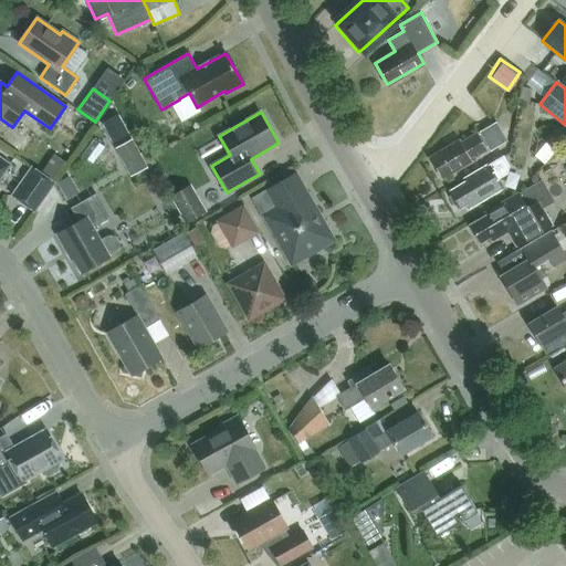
[(102,123),(113,143),(128,134),(117,114),(102,123)]
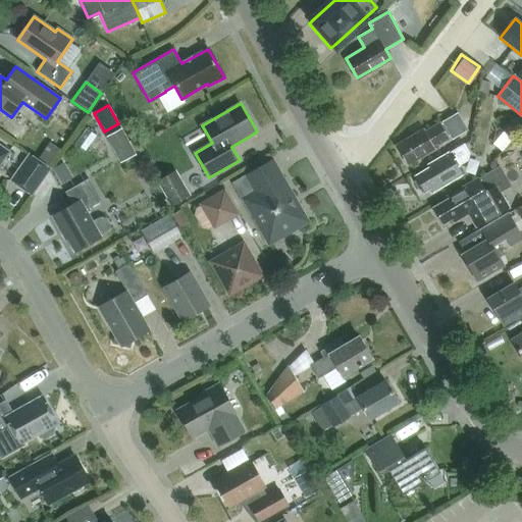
[(457,114),(440,124),(449,138),(453,136),(455,139),(467,132),(457,114)]
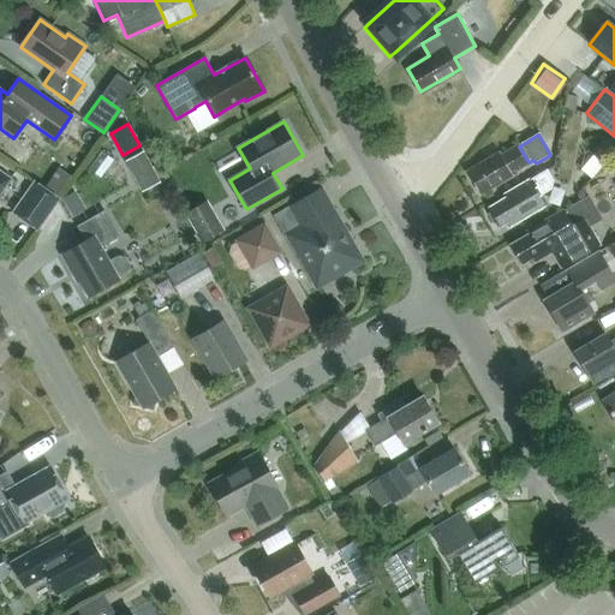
[(530,163),(529,162),(519,147),(501,157),(499,153),(485,160),(487,162),(469,172),(481,192),(499,183),(500,185),(513,177),(512,173),(530,163)]
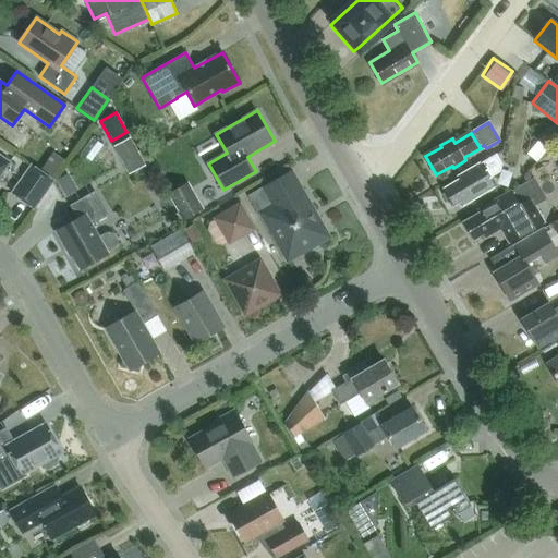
[(137,150),(130,136),(113,146),(121,159),(137,150)]
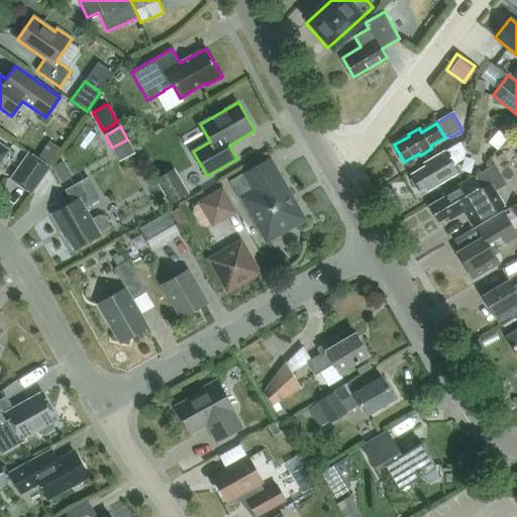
[(426,167),(411,176),(420,190),(428,185),(431,190),(459,173),(453,164),(461,159),(463,152),(457,143),(424,163),(426,167)]
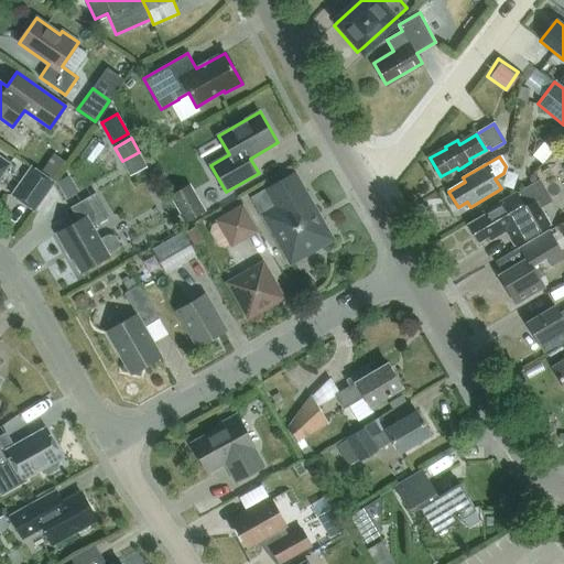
[(0,176),(9,164),(0,158),(0,176)]
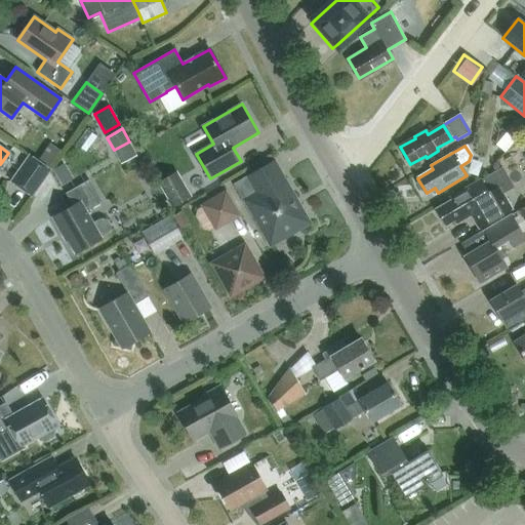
[(51,167),(31,153),(11,180),(32,195),(51,167)]
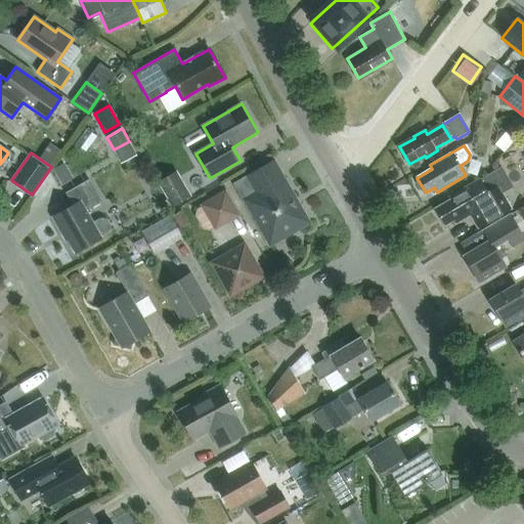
[(310,222),(300,204),(297,206),(271,162),(233,184),(244,202),(244,201),(248,199),(271,241),(292,229),(294,233),(311,223),(310,222)]
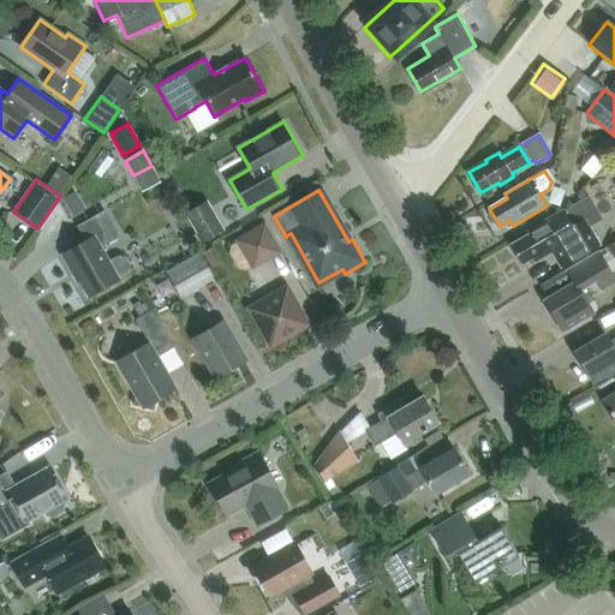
[(565,210),(563,209),(526,231),(529,236),(511,246),(513,251),(521,264),(532,257),(536,262),(550,252),(555,255),(562,266),(599,244),(590,227),(603,220),(590,196),(565,210)]
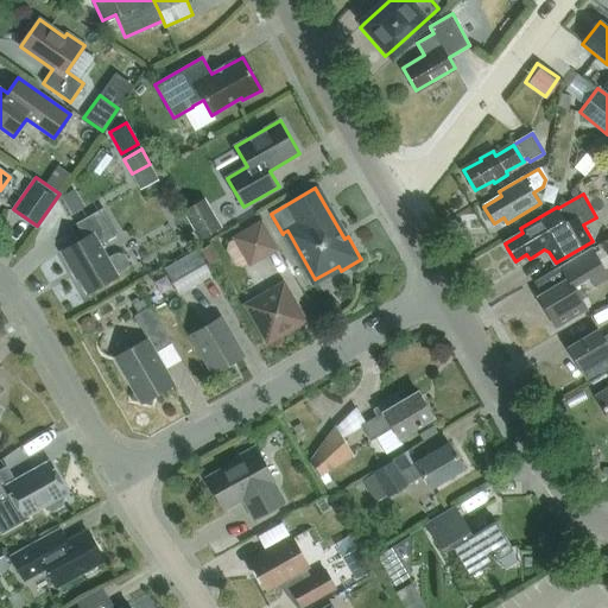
[(200,240),(221,227),(204,198),(183,210),(200,240)]
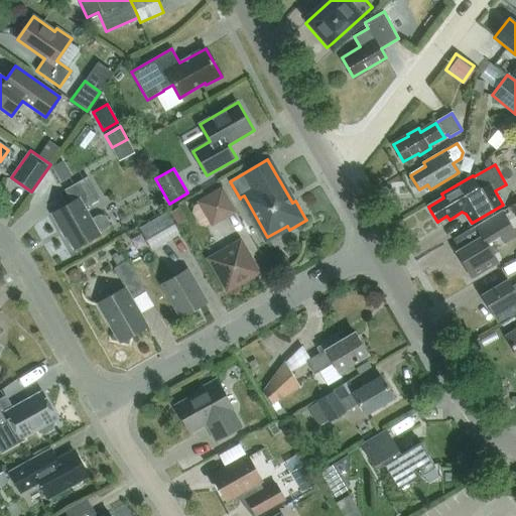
[(92,219),(86,208),(101,199),(89,177),(66,190),(74,203),(52,215),(59,228),(61,227),(75,249),(101,234),(100,233),(106,230),(109,227),(109,223),(106,217),(102,214),(98,215),(92,219)]
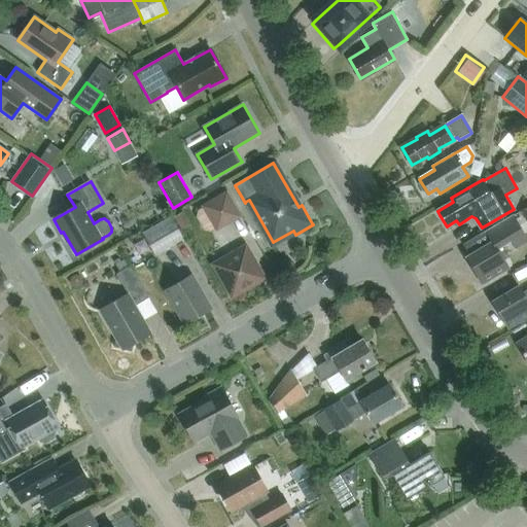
[(225,190),(200,205),(215,232),(241,216),(225,190)]
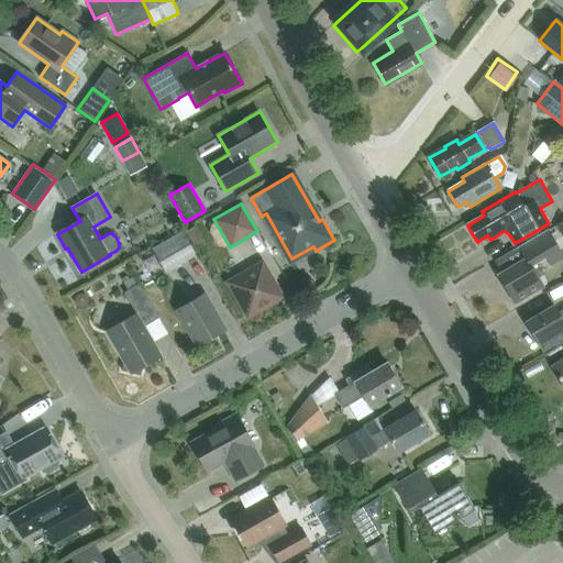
[(186,232),(195,246),(203,241),(195,227),(186,232)]
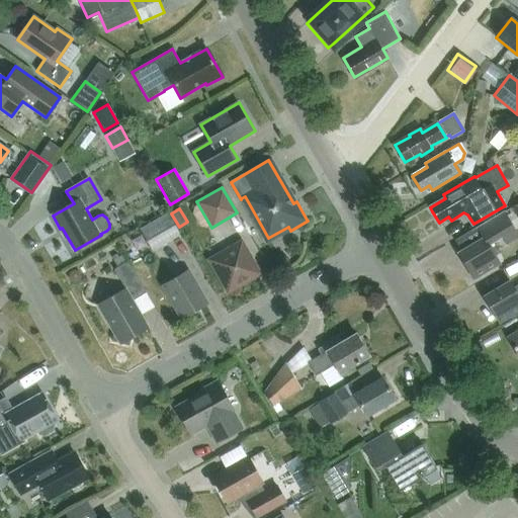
[(181,235),(168,212),(140,229),(152,251),(181,235)]
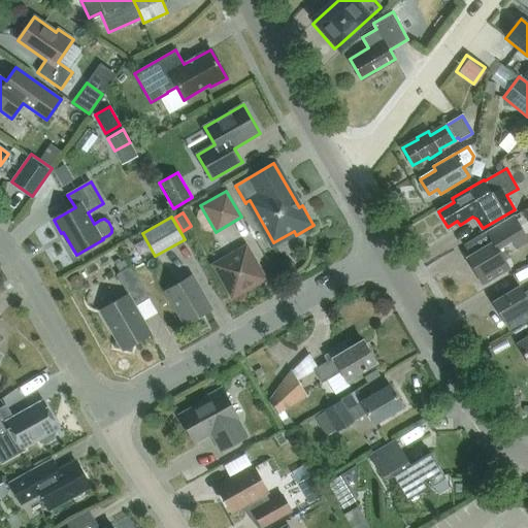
[(483,285),(509,269),(504,262),(520,254),(517,249),(527,242),(527,240),(525,235),(515,217),(488,232),(494,242),(467,258),(483,285)]
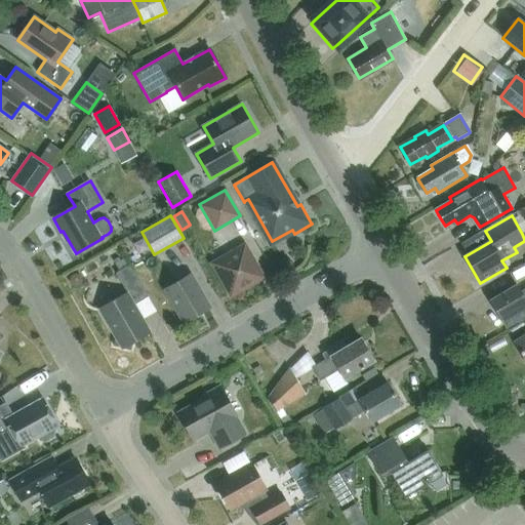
[(245,245),(213,264),(232,295),(264,278),(245,245)]
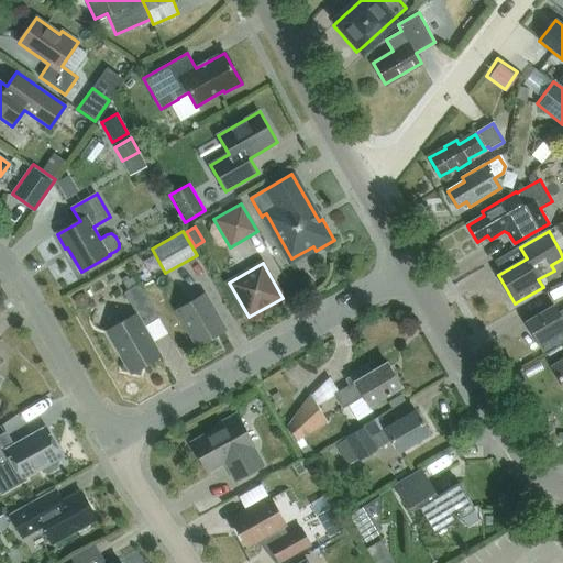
[(132,374),(133,374),(142,376),(143,367),(162,356),(143,323),(157,315),(159,319),(161,318),(141,284),(125,294),(138,315),(107,332),(125,363),(123,372),(131,373),(132,374)]
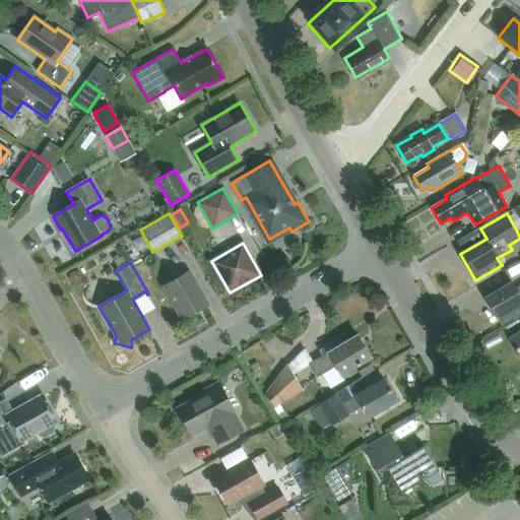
[(207,306),(189,272),(166,286),(184,319),(207,306)]
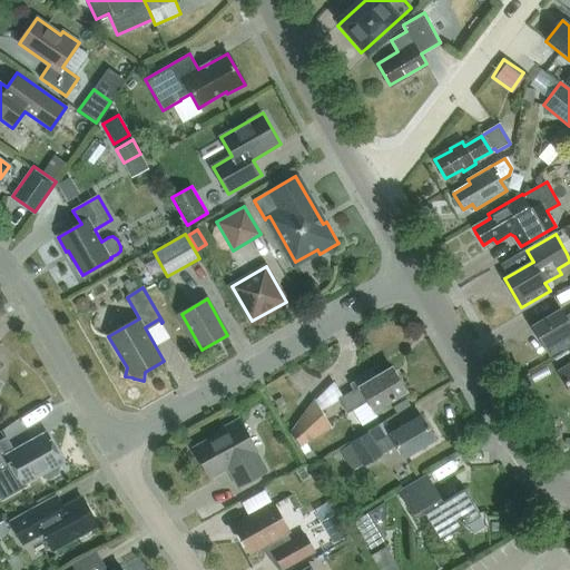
[(569,314),(564,318),(560,311),(532,327),(549,356),(569,343),(569,314)]
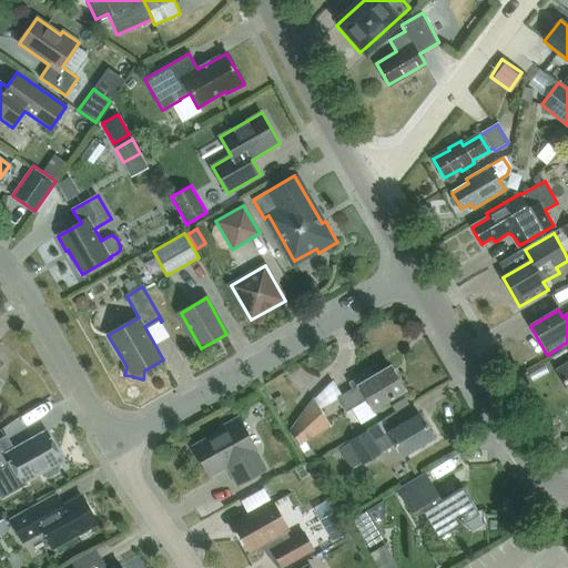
[(567,362),(556,369),(567,391),(567,362)]
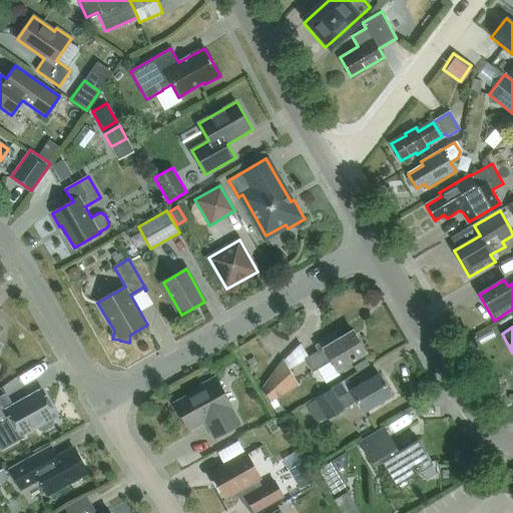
[(318,352),(308,358),(314,367),(311,369),(312,372),(318,368),(326,382),(339,375),(336,370),(366,353),(353,331),(338,340),(335,335),(315,346),(318,352)]
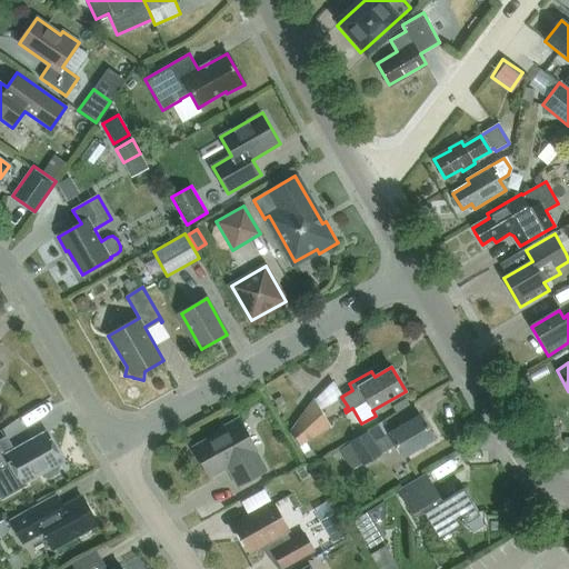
[(290,430),(301,448),(331,430),(313,400),(290,430)]
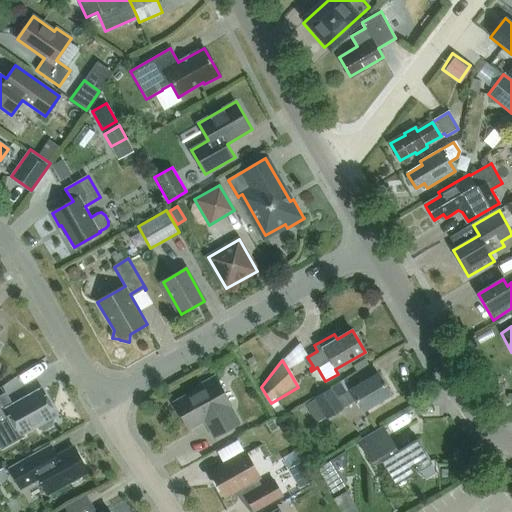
[(378,374),(338,398),(331,386),(313,396),(326,418),(342,409),(356,400),(363,412),(390,396),(378,374)]
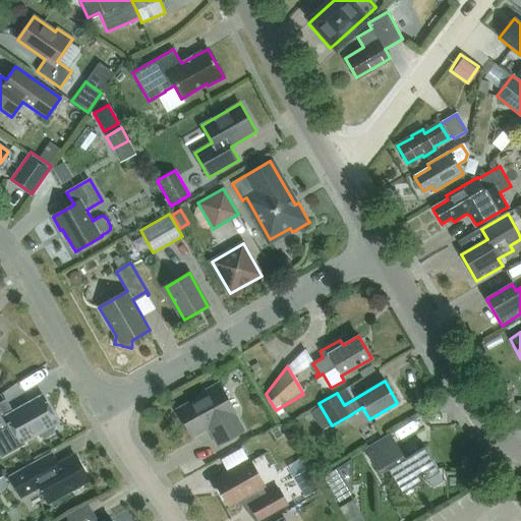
[(219,446),(243,431),(233,413),(235,412),(220,385),(204,394),(205,396),(178,411),(191,437),(210,426),(213,431),(212,432),(219,446)]
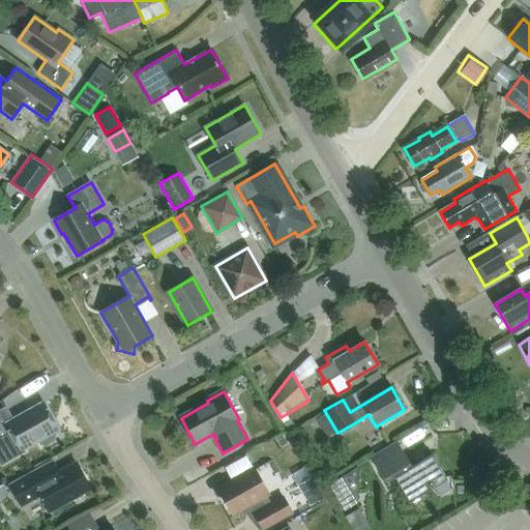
[(53,432),(57,430),(43,405),(12,421),(5,408),(0,410),(0,440),(12,434),(21,449),(39,440),(41,444),(46,445),(54,441),(55,436),(53,432)]
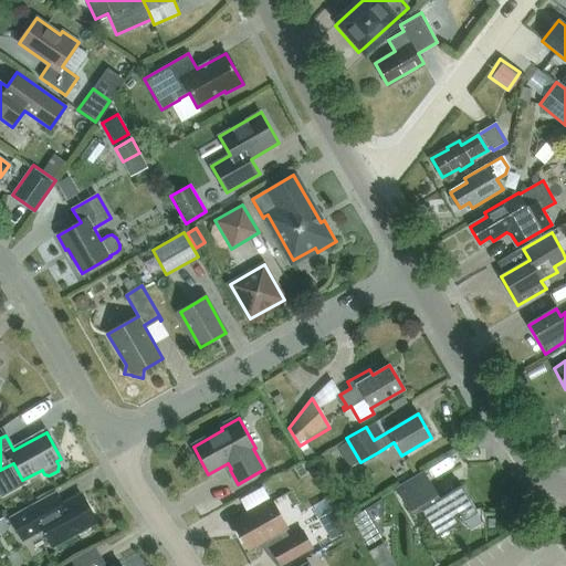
[(423,473),(397,489),(416,520),(417,519),(415,514),(421,510),(438,536),(477,512),(461,486),(439,500),(423,473)]
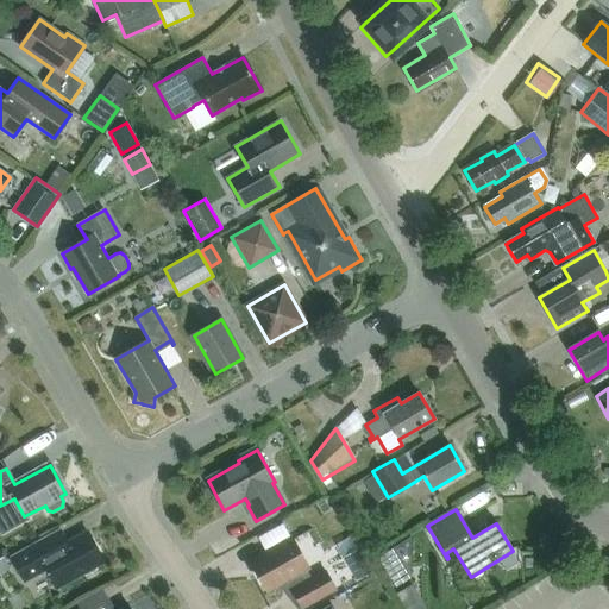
[(96,571),(98,565),(105,562),(88,533),(69,544),(61,531),(11,558),(25,583),(48,570),(58,588),(81,575),(87,576),(96,571)]
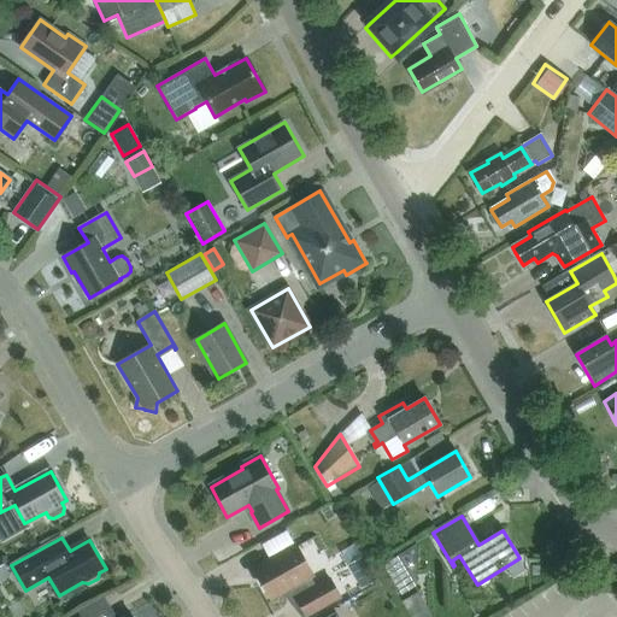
[(298,597),(295,598),(306,616),(340,598),(330,579),(316,587),(310,576),(312,575),(297,547),(254,570),(270,599),(292,587),(298,597)]
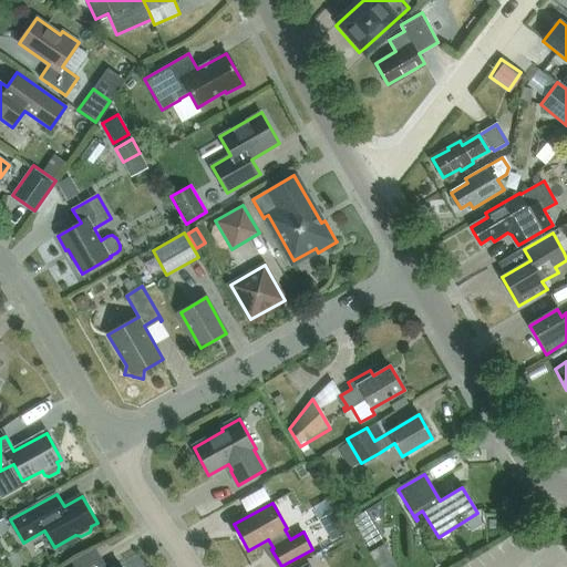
[(319,519),(331,540),(346,532),(333,511),(319,519)]
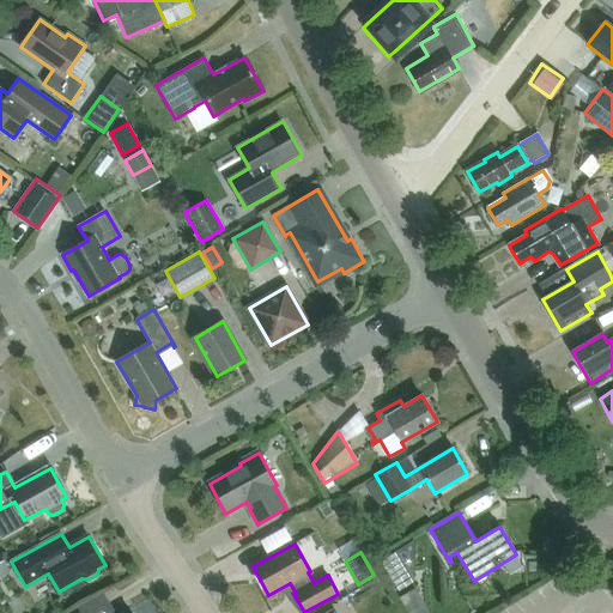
[(380,565),(395,592),(411,582),(394,556),(380,565)]
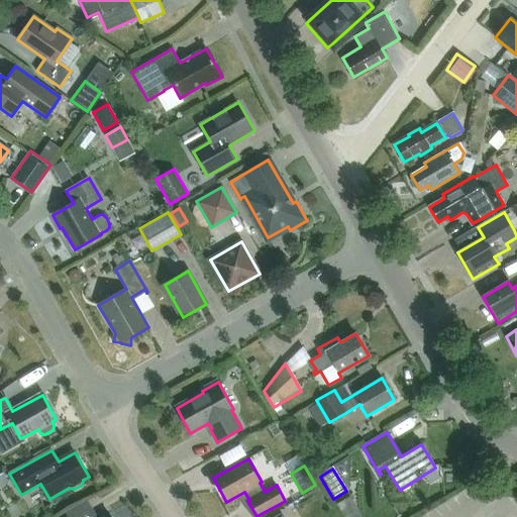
[(0,474),(0,487),(8,483),(3,473),(0,474)]
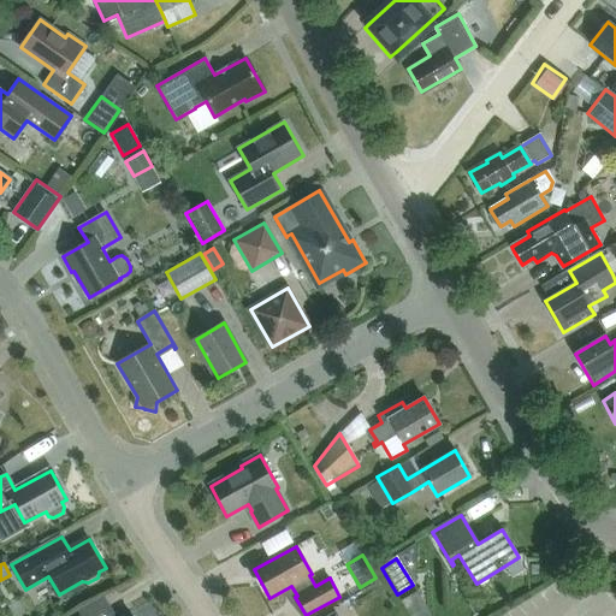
[(409,615),(431,615),(418,588),(401,596),(409,615)]
